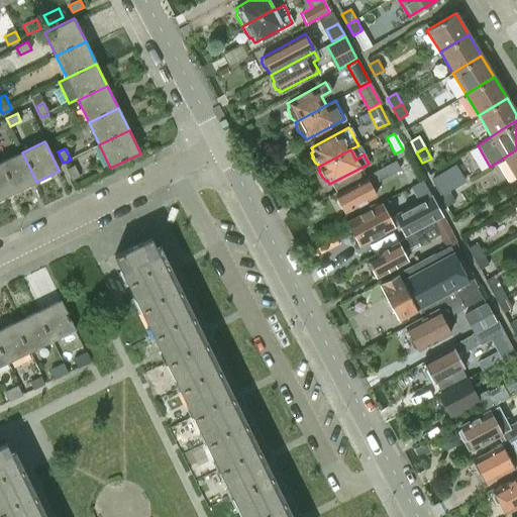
[(516,149),(504,158),(516,179),(516,149)]
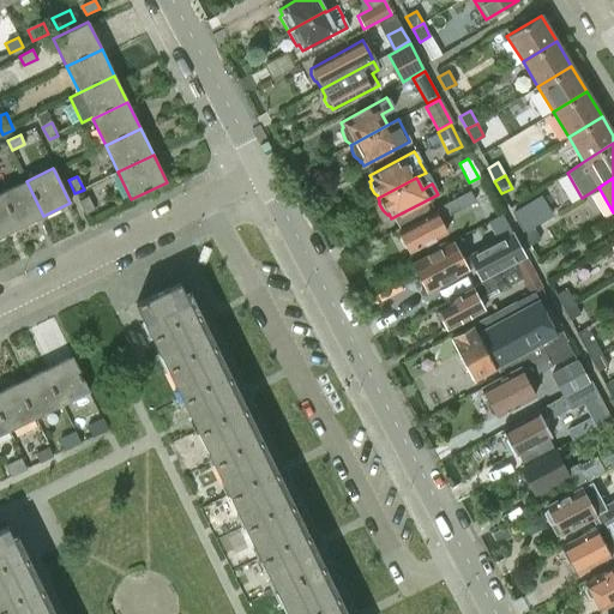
[(43,216),(26,181),(0,193),(0,194),(17,228),(43,216)]
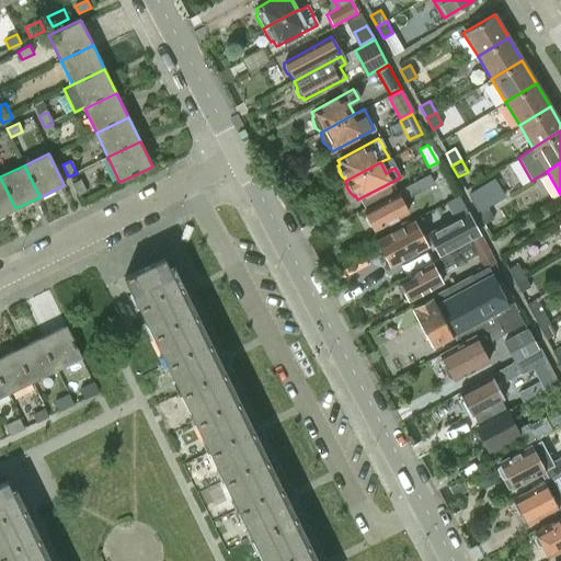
[(396,194),(363,212),(365,215),(364,218),(368,227),(371,227),(374,230),(407,213),(400,202),(434,185),(428,174),(396,192),(396,194)]
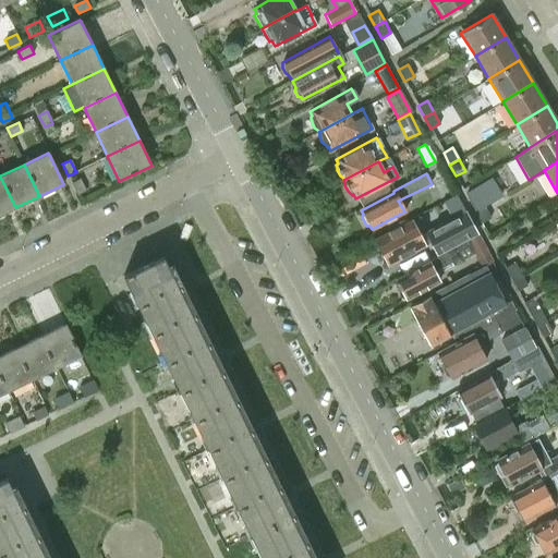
[(0,215),(15,207),(0,177),(0,215)]
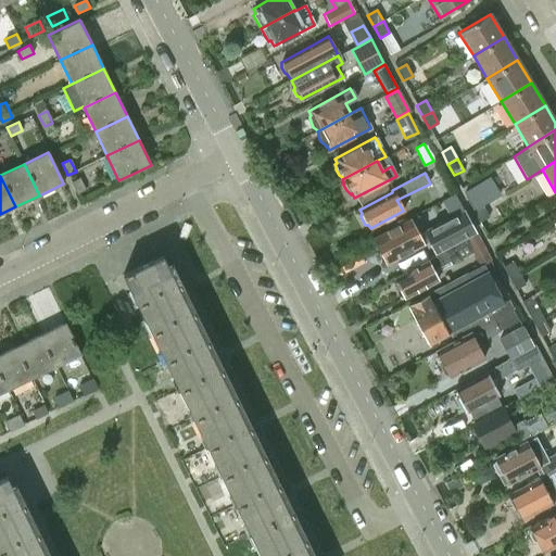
[(79,178),(71,182),(77,193),(85,190),(79,178)]
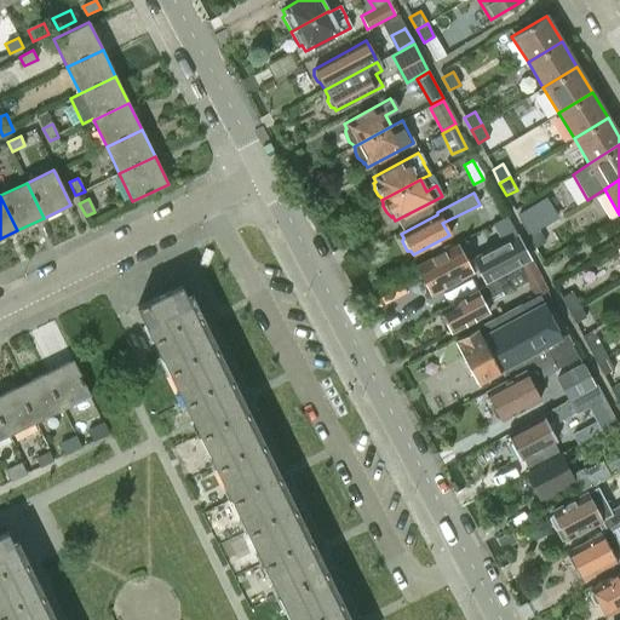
[(527,235),(538,229),(530,217),(521,222),(527,235)]
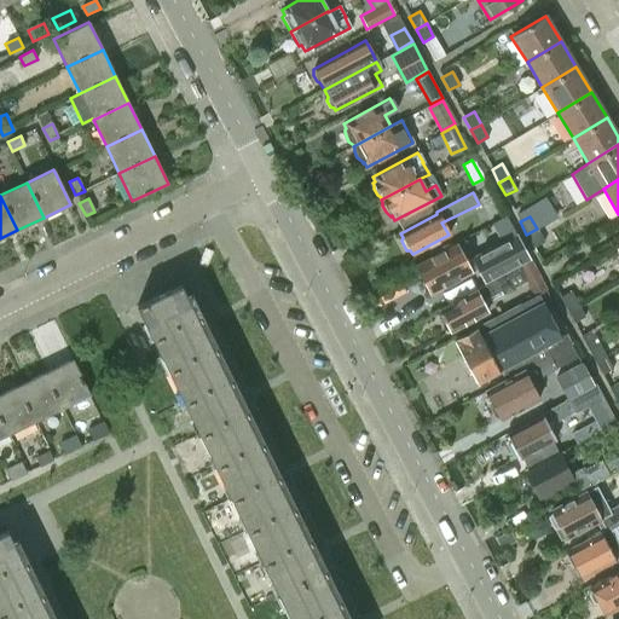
[(544,242),(537,229),(526,235),(533,248),(544,242)]
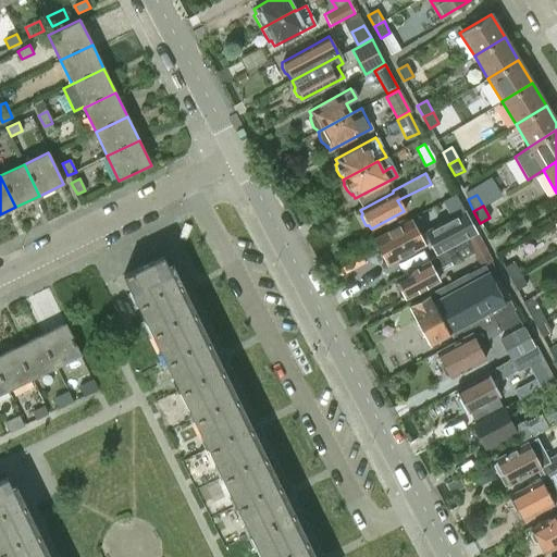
[(466,238),(467,238),(454,213),(417,234),(409,221),(373,239),(386,265),(423,246),(429,244),(434,256),(450,247),(466,238)]
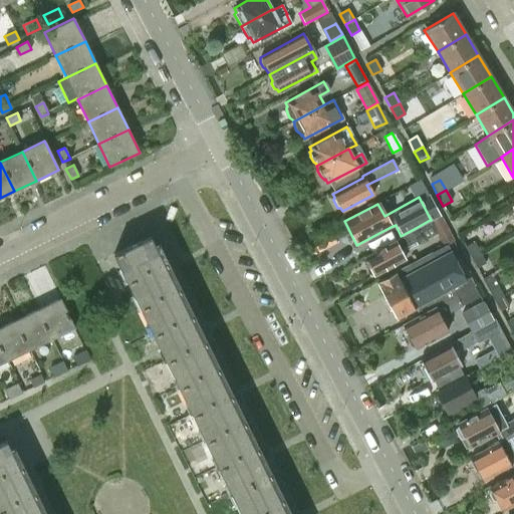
[(444,245),(447,244),(450,242),(438,218),(431,222),(437,232),(444,245)]
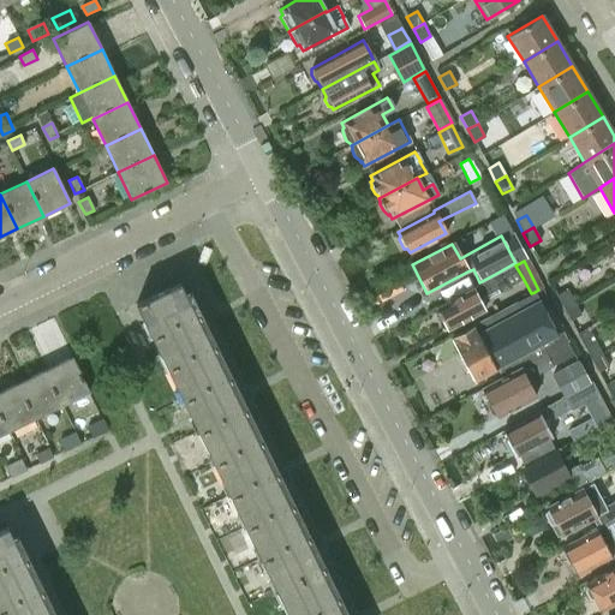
[(514,263),(497,273),(499,274),(505,285),(506,287),(523,278),(515,266),(514,263)]
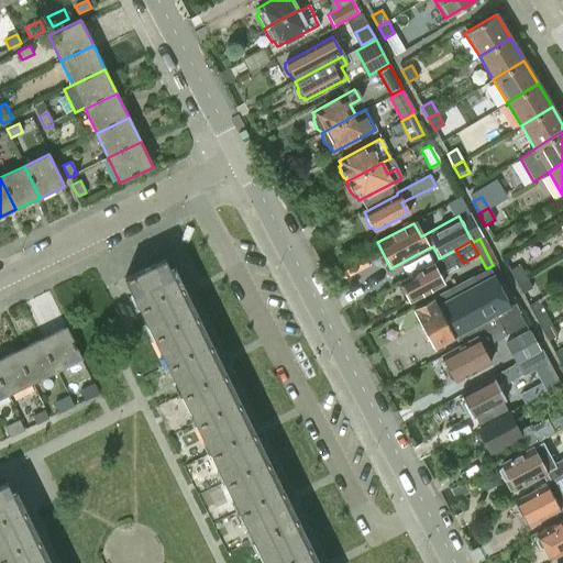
[(443,283),(439,274),(462,261),(456,251),(399,282),(409,301),(443,283)]
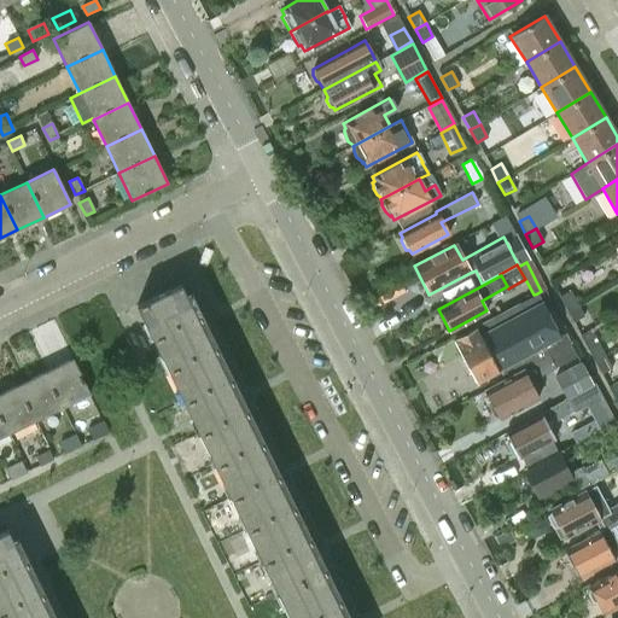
[(180,284),(136,305),(289,617),(343,617),(336,602),(180,284)]
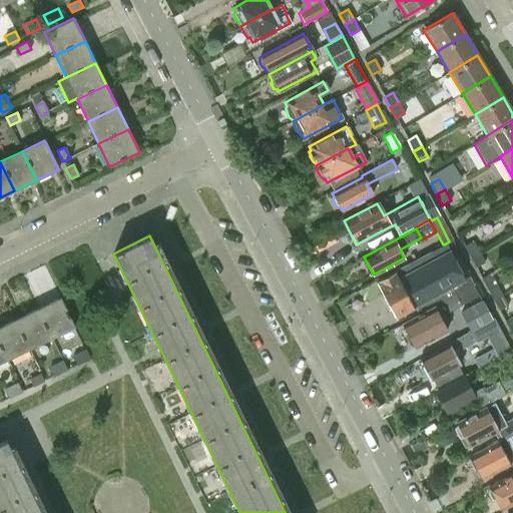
[(464,245),(470,257),(479,251),(473,241),(464,245)]
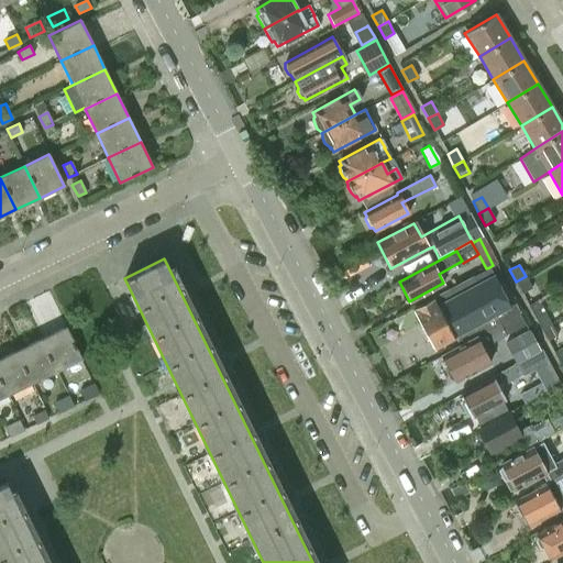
[(489,267),(486,268),(414,308),(433,348),(471,328),(475,335),(518,312),(510,297),(507,299),(489,267)]
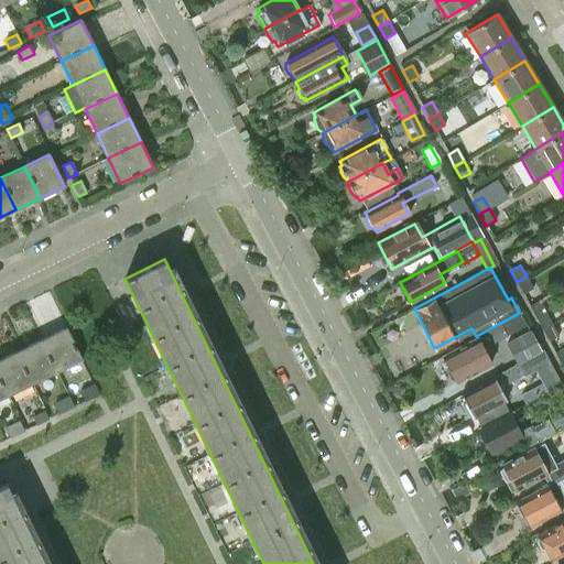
[(532,289),(527,277),(517,282),(522,293),(532,289)]
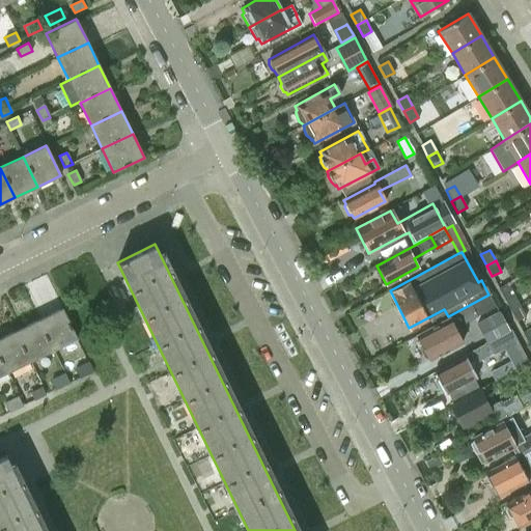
[(510,310),(520,306),(507,283),(498,287),(510,310)]
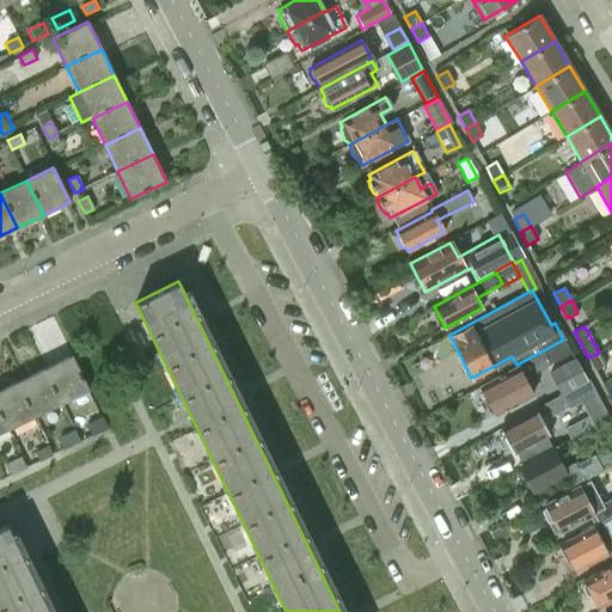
[(570,353),(563,340),(516,365),(518,366),(481,386),(487,396),(484,402),(489,410),(494,412),(495,414),(533,395),(525,378),(550,365),(550,363),(570,353)]
